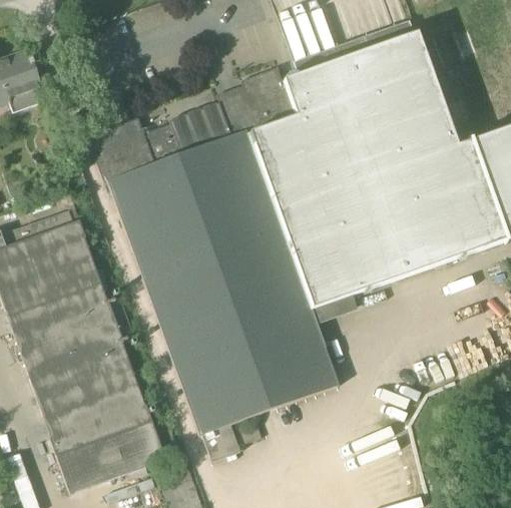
[(456,141),(426,52),(420,33),(299,74),(294,71),(288,73),(286,78),(283,79),(278,66),(241,79),(246,94),(238,96),(236,92),(226,96),(228,100),(220,103),(219,101),(169,119),(170,123),(144,132),(138,116),(87,135),(104,182),(107,181),(199,436),(201,435),(211,462),(240,451),(230,424),(340,385),(317,323),(358,309),(353,296),(496,244),(459,140),(456,141)]
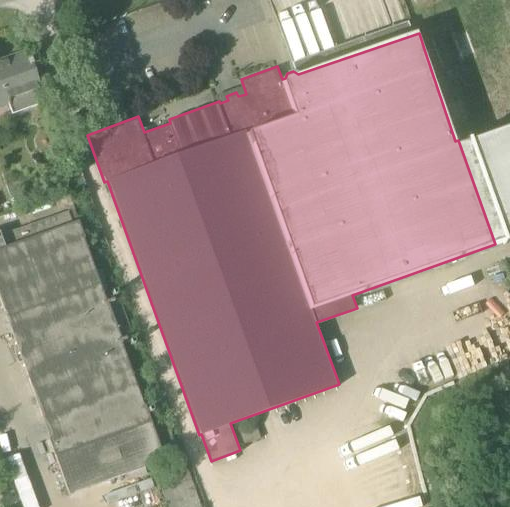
[(8,96),(40,84),(32,63),(35,62),(32,56),(30,57),(27,49),(0,58),(0,104),(10,101),(8,96)]
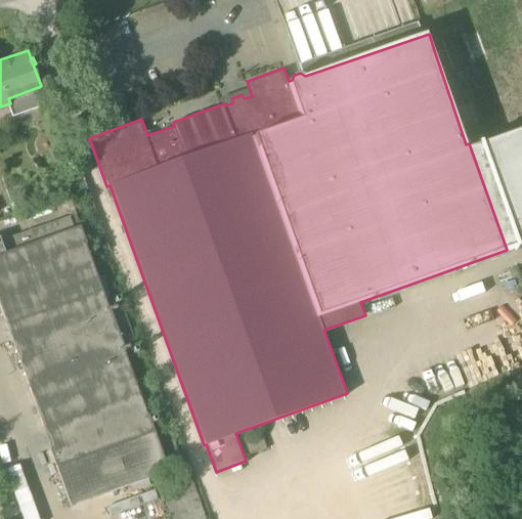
[(521,126),(469,143),(507,250),(521,244),(521,126)]
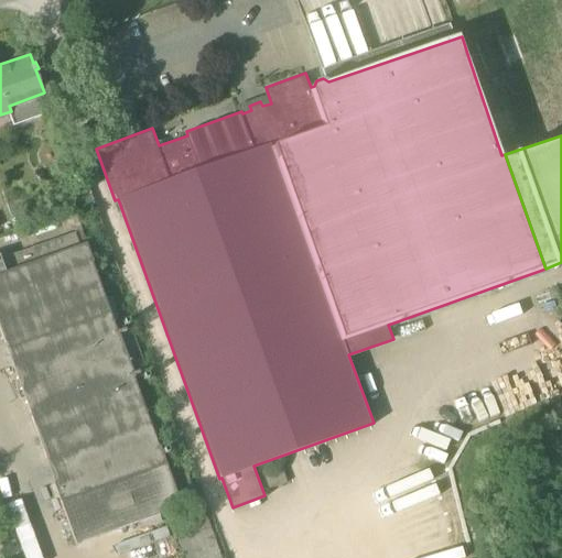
[(183,504),(136,373),(149,369),(132,323),(119,327),(88,240),(80,242),(75,228),(1,255),(0,252),(0,327),(77,542),(183,504)]
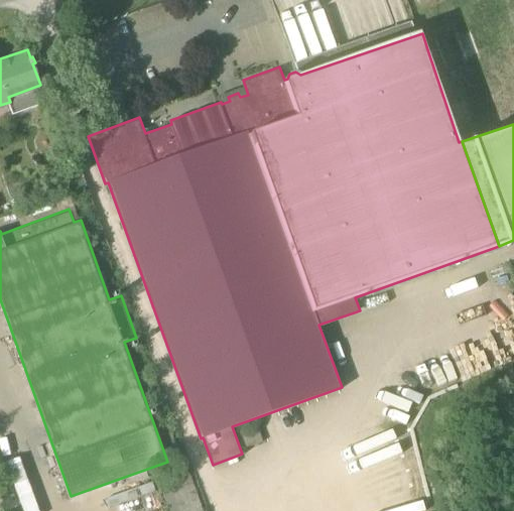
[(4,458),(24,510),(41,510),(19,452),(4,458)]
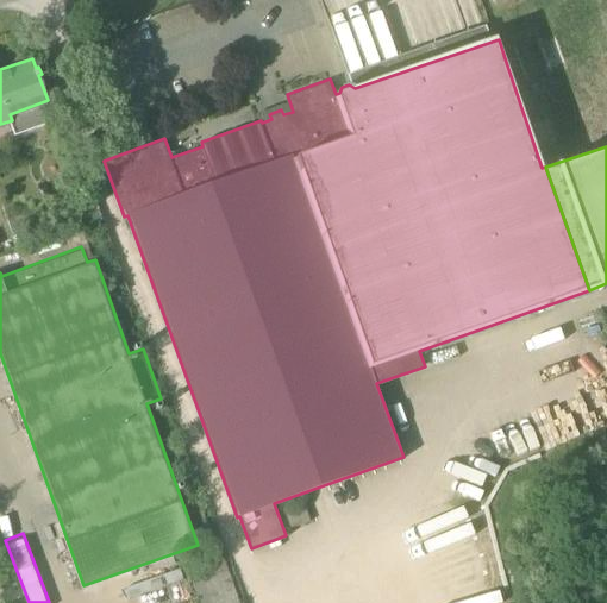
[(241,602),(219,541),(183,553),(201,602),(241,602)]
